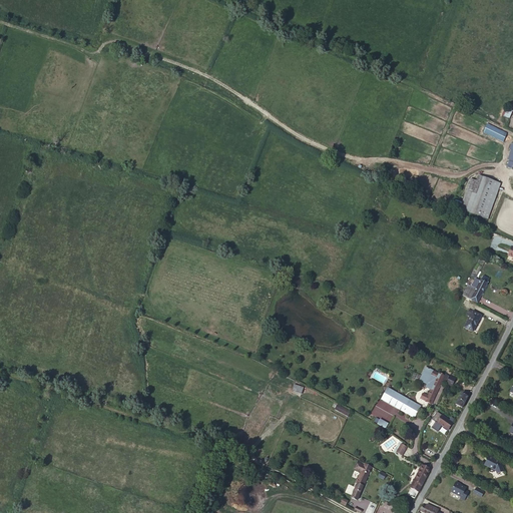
[(505,109),(503,116),(510,119),(512,111),(505,109)]
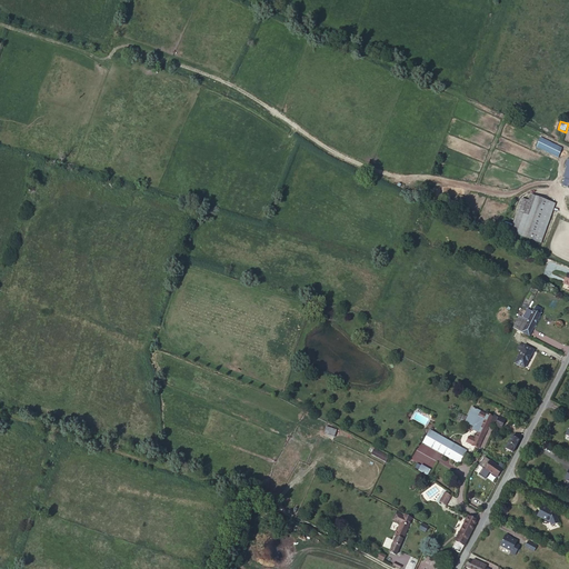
[(559,149),(537,139),(533,148),(556,158),(559,149)]
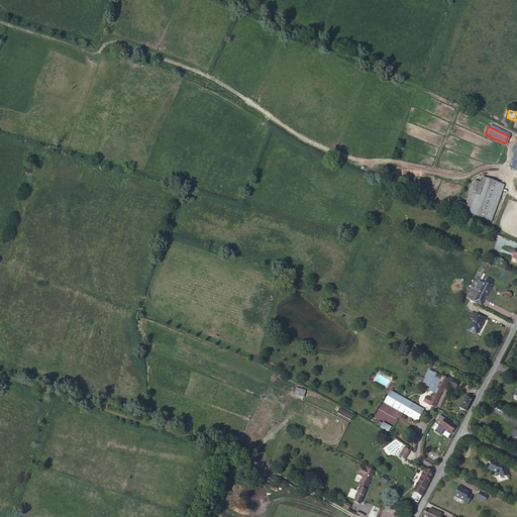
[(516,161),(516,147),(512,146),(510,154),(511,154),(508,166),(515,168),(516,161)]
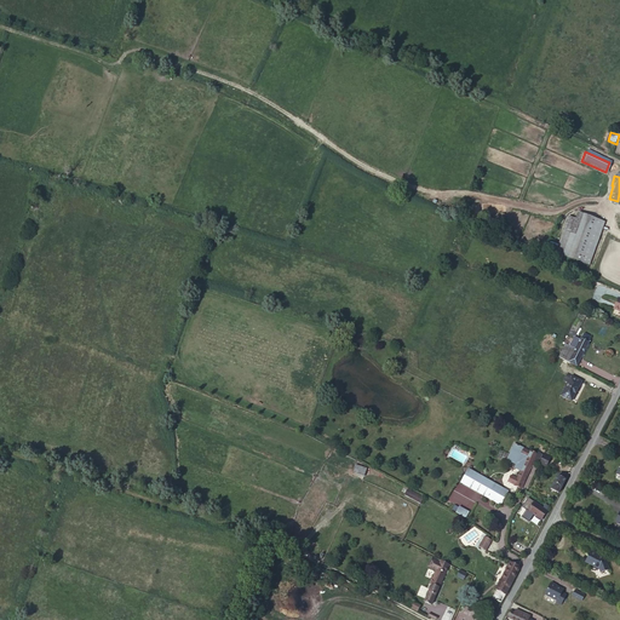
[(602,224),(578,213),(575,222),(568,219),(554,254),(586,265),(602,224)]
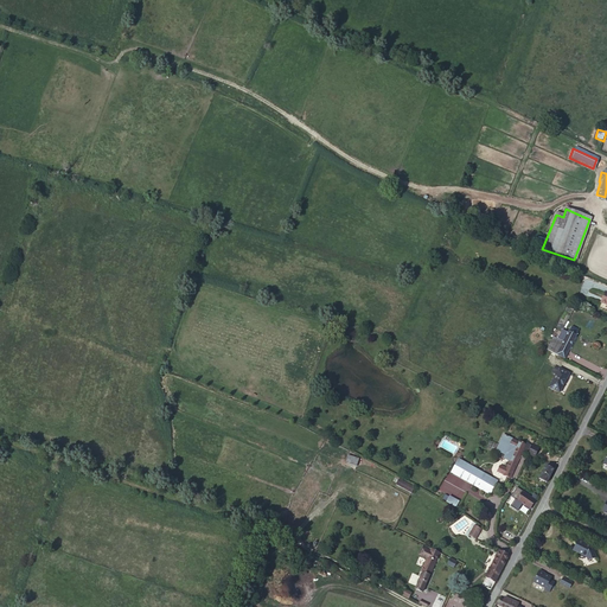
[(562,272),(551,267),(549,272),(560,276),(562,272)]
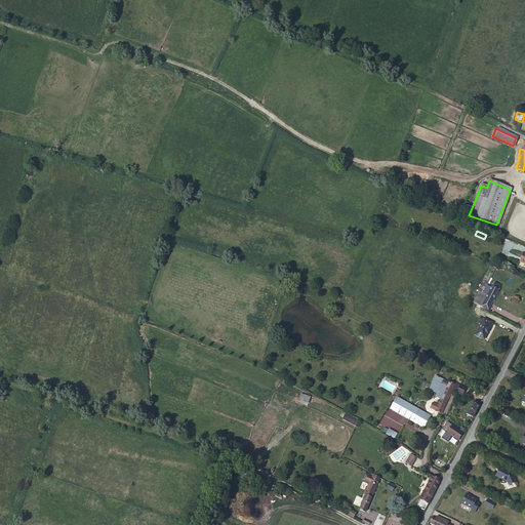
[(496,285),(494,290),(500,294),(503,288),(496,285)]
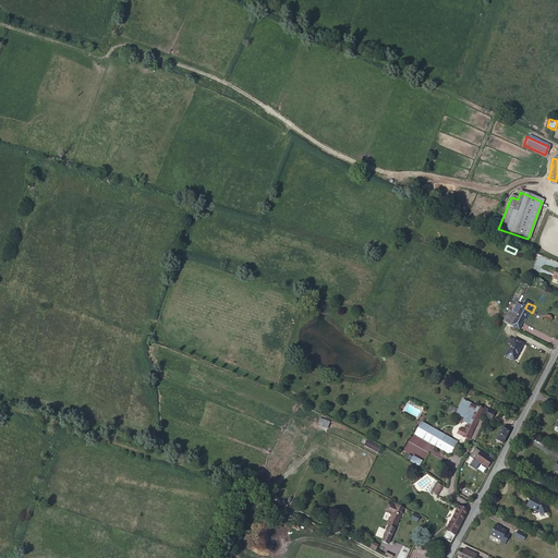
[(514,328),(525,308),(520,306),(516,315),(510,326),(514,328)]
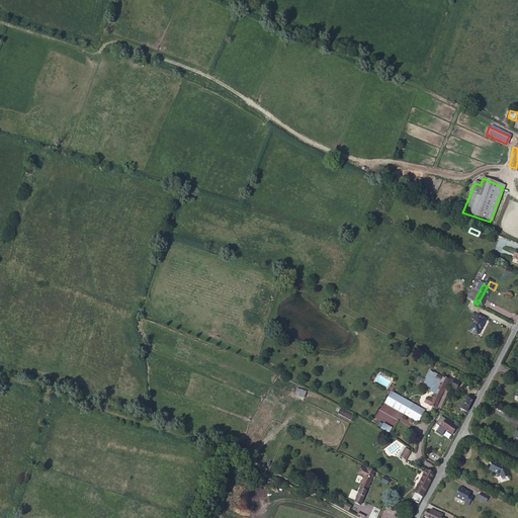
[(494,290),(488,286),(478,305),(485,309),(494,290)]
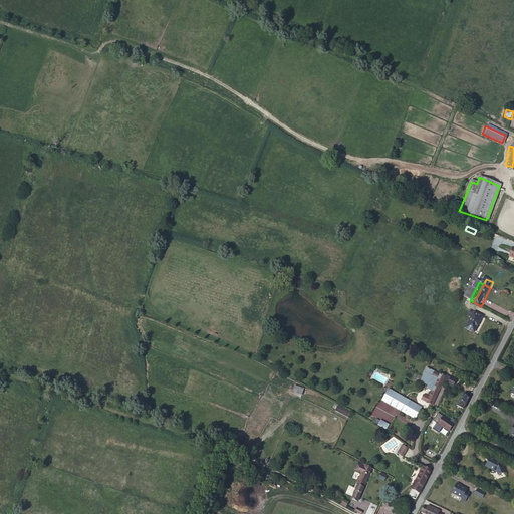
[(470,300),(475,290),(471,288),(466,298),(470,300)]
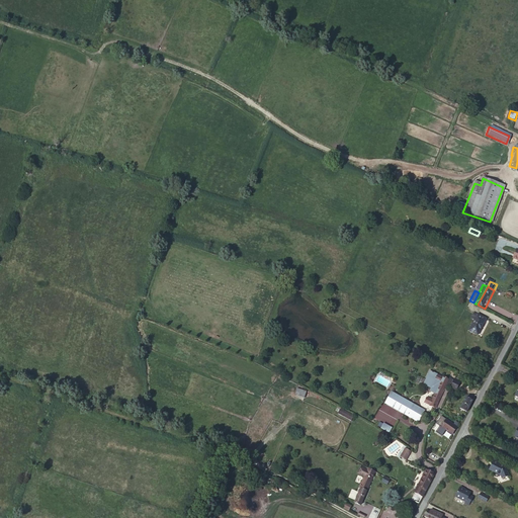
[(488,321),(476,314),(472,321),(477,324),(472,333),(480,336),(488,321)]
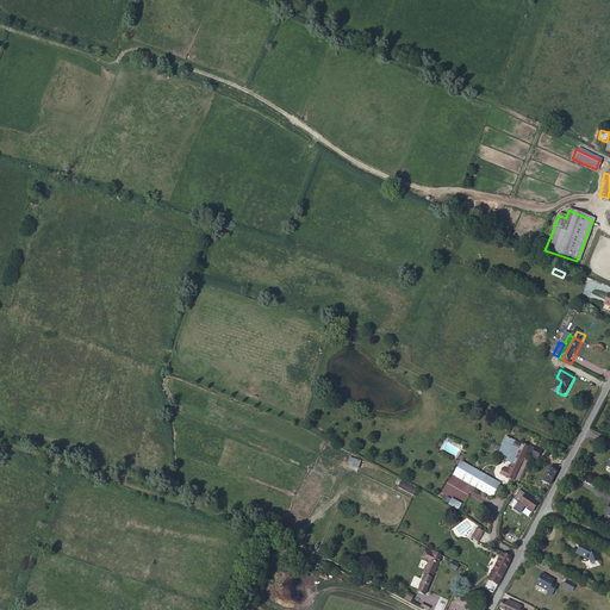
[(524,444),(524,446),(522,452),(512,471),(509,478),(509,479),(516,483),(533,448),(524,444)]
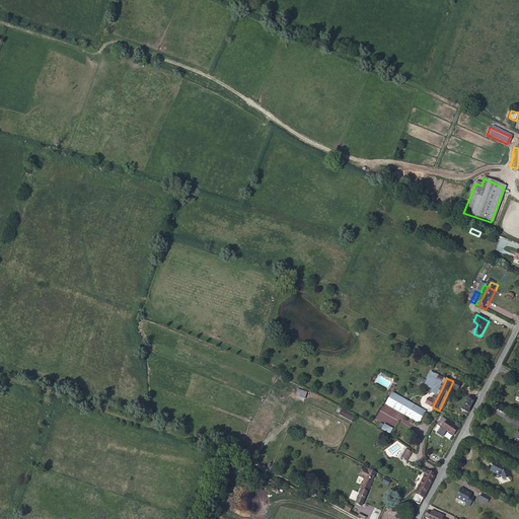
[(459,379),(455,388),(460,391),(465,381),(459,379)]
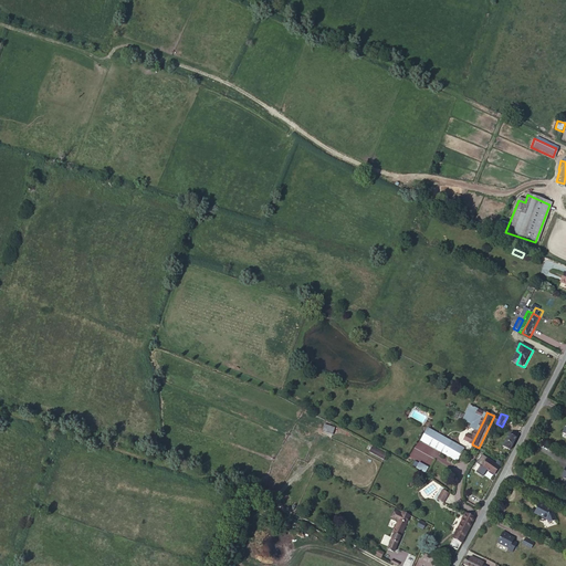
[(325,425),(322,432),(333,436),(335,429),(325,425)]
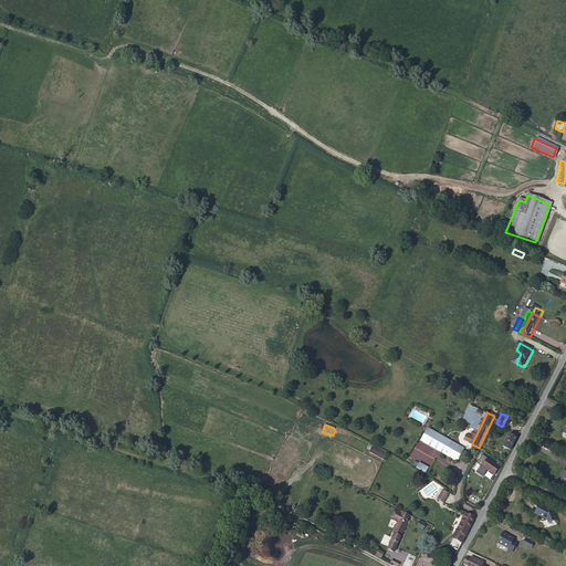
[(458,464),(465,451),(429,430),(422,443),(458,464)]
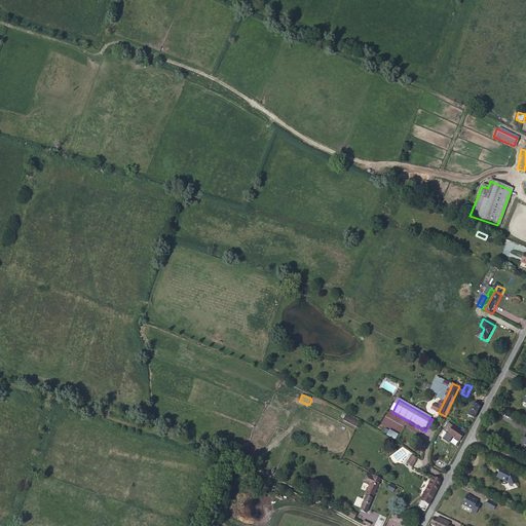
[(439,412),(442,406),(435,404),(433,408),(439,412)]
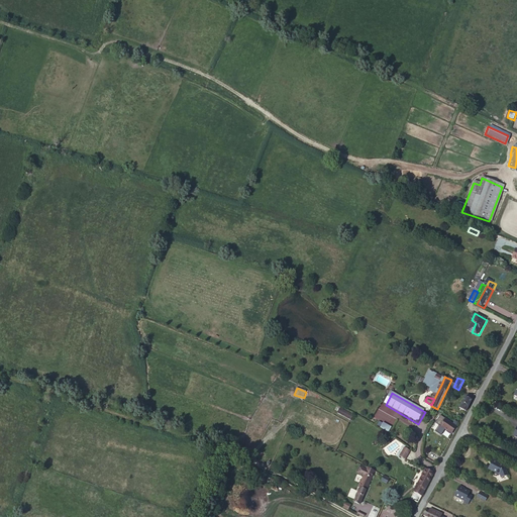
[(469,412),(475,402),(468,398),(461,408),(469,412)]
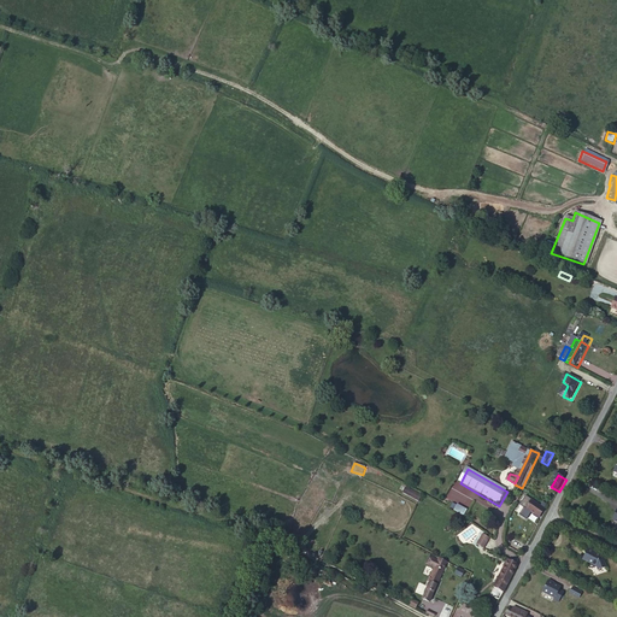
[(403,494),(418,501),(422,495),(405,487),(403,494)]
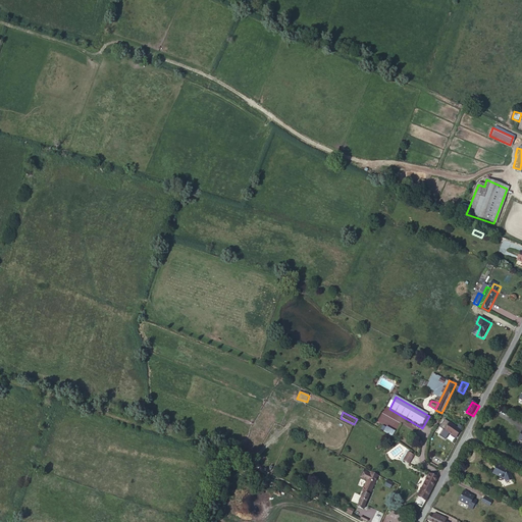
[(380,430),(393,437),(396,432),(383,425),(380,430)]
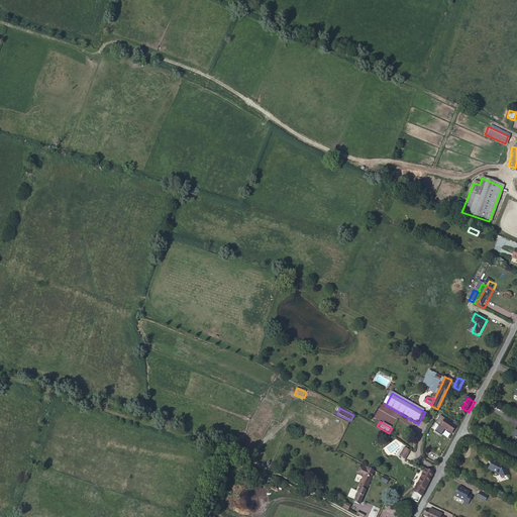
[(442,427),(454,434),(457,428),(445,421),(442,427)]
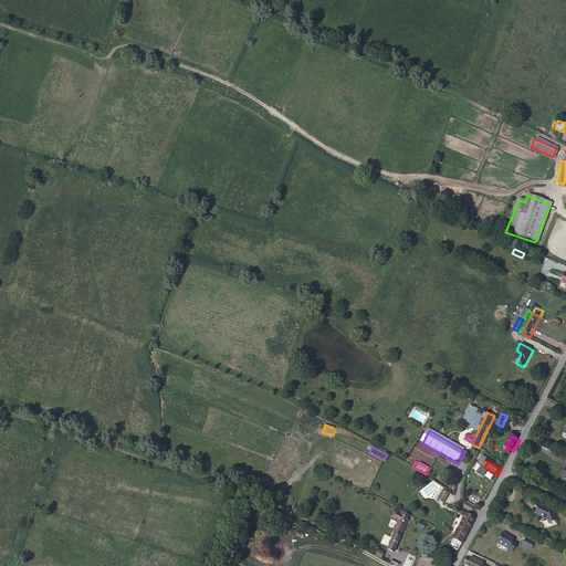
[(450,495),(443,491),(438,501),(444,504),(450,495)]
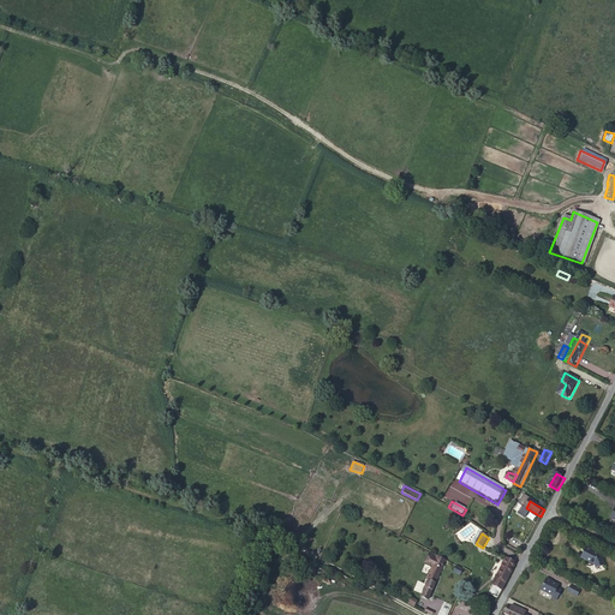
[(583,551),(578,560),(598,569),(597,566),(601,566),(601,563),(599,557),(596,557),(583,551)]
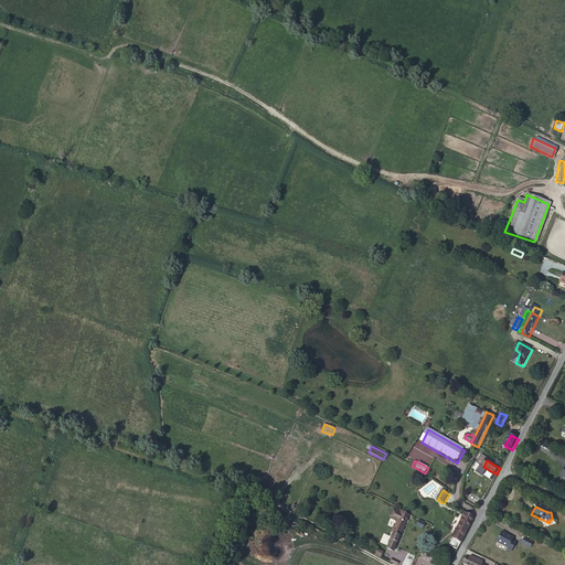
[(465,512),(452,536),(462,541),(475,518),(465,512)]
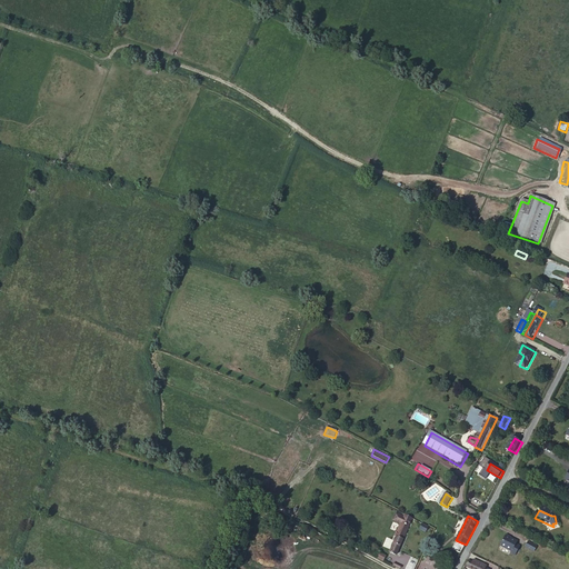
[(399,519),(391,517),(389,522),(397,526),(399,519)]
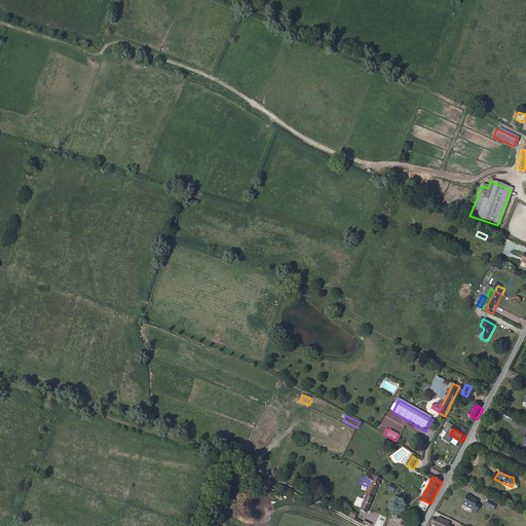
[(494,479),(494,480),(504,486),(505,490),(512,489),(512,487),(494,479)]
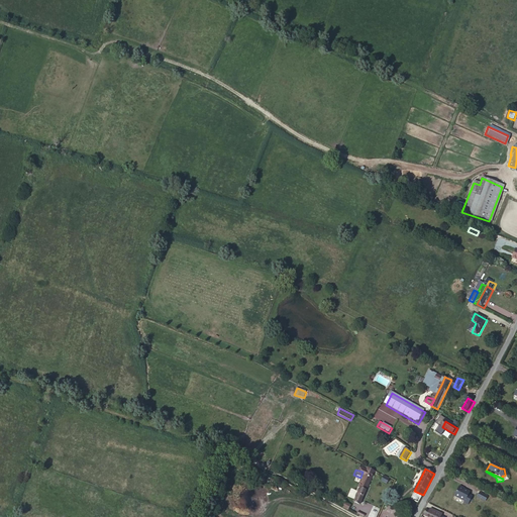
[(370,475),(365,473),(352,505),(358,507),(370,475)]
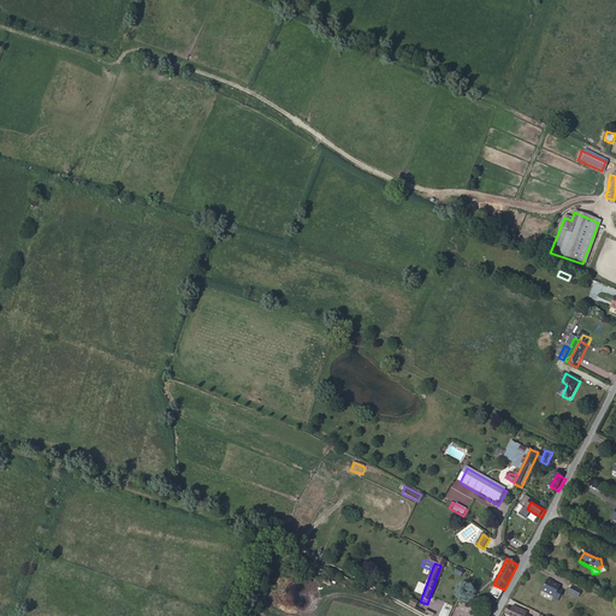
[(457,579),(461,573),(452,569),(450,575),(457,579)]
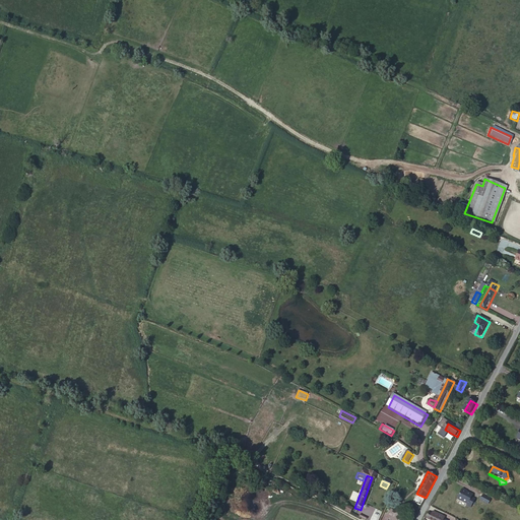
[(459,492),(455,502),(464,507),(463,509),(468,512),(472,503),(468,501),(469,498),(465,496),(459,492)]
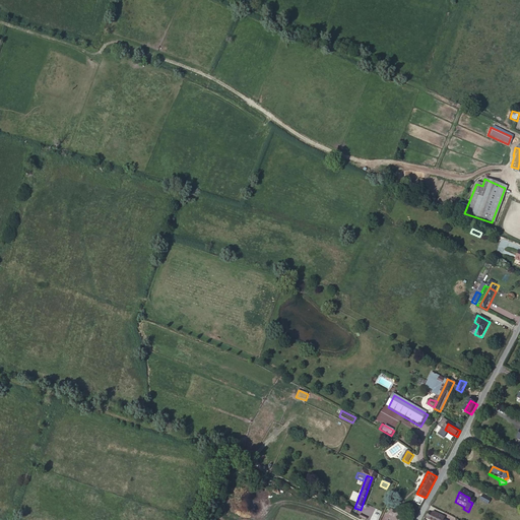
[(490,503),(480,498),(478,503),(486,508),(490,503)]
